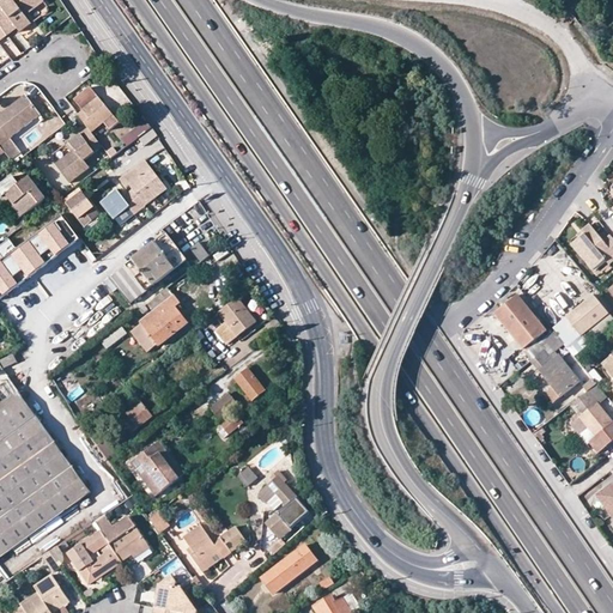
[(43,0),(0,0),(0,23),(2,26),(7,32),(17,26),(19,31),(31,23),(25,14),(29,11),(43,0)]
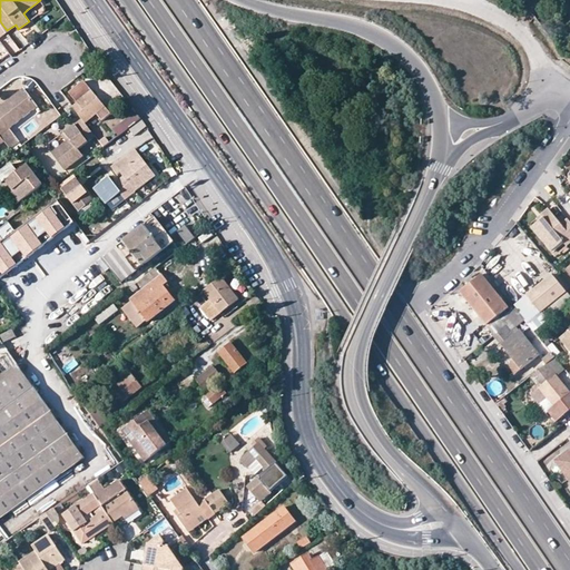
[(27,10),(23,13),(29,21),(32,18),(27,10)]
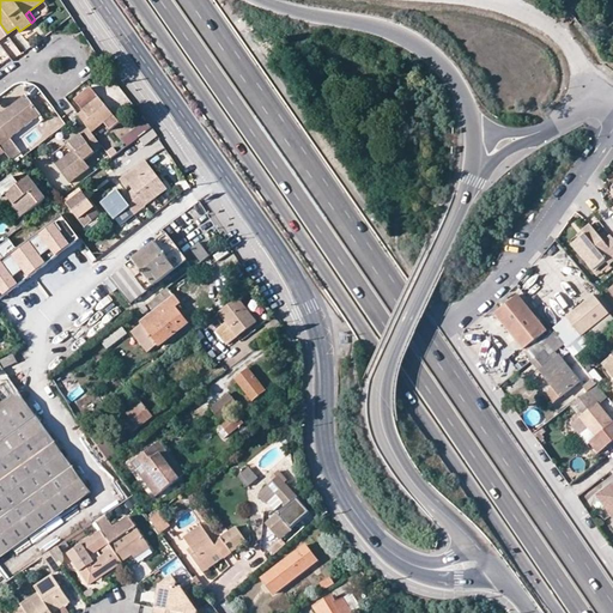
[(74,87),(65,95),(73,107),(79,103),(84,99),(74,87)]
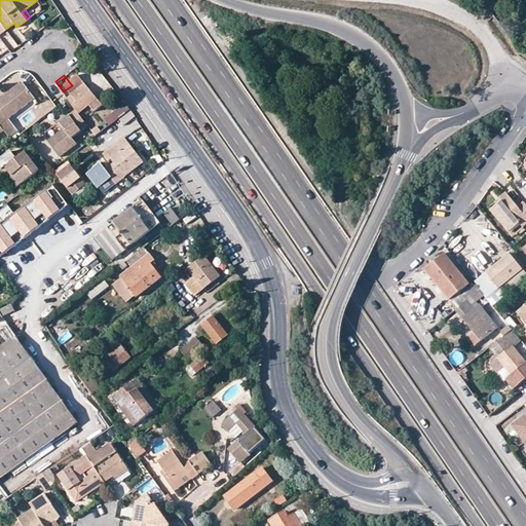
[(0,122),(1,124),(37,98),(24,81),(16,86),(19,89),(14,92),(12,89),(0,98),(0,122)]
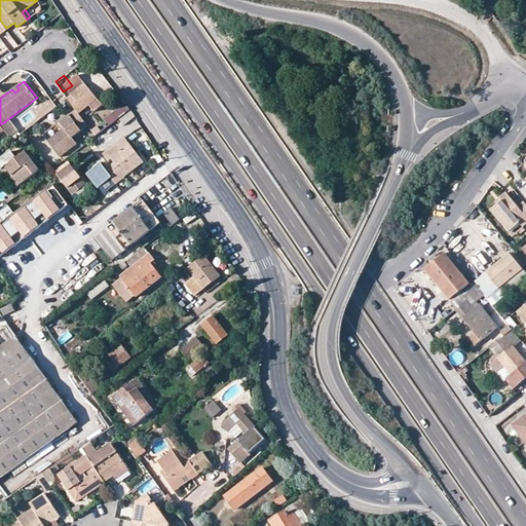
[(76,109),(78,111),(89,103),(97,98),(86,83),(72,94),(68,98),(76,109)]
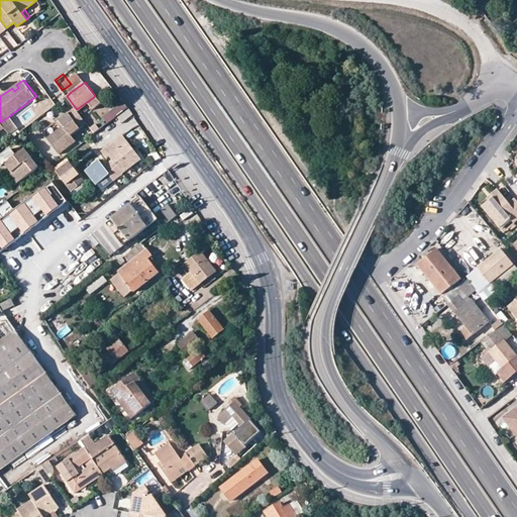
[(67,96),(71,92),(67,87),(62,90),(67,96)]
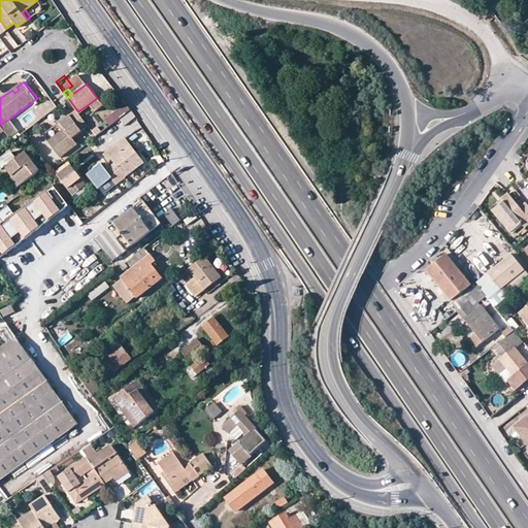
[(96,111),(104,105),(98,97),(97,98),(90,103),(96,111)]
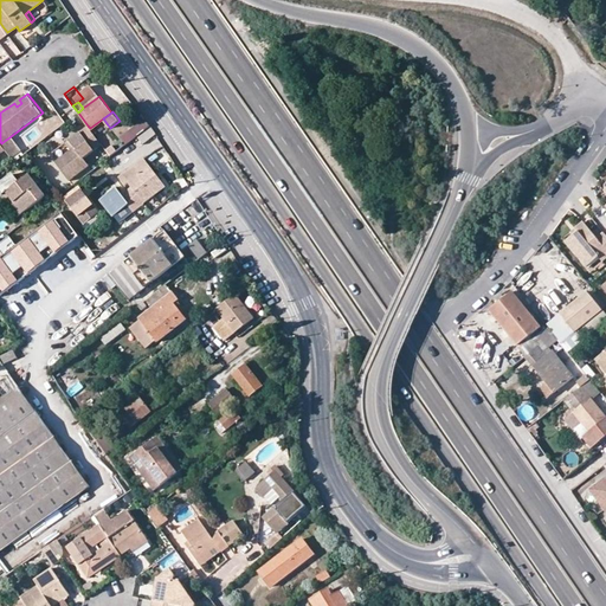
[(139,139),(143,135),(152,129),(147,123),(123,141),(128,147),(137,140),(139,139)]
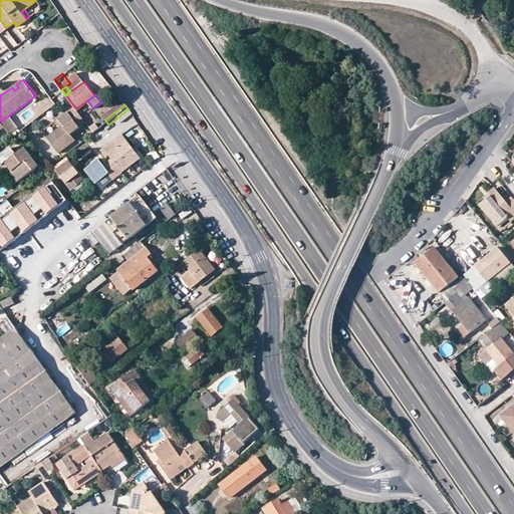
[(59,152),(76,138),(72,133),(86,121),(76,108),(74,106),(59,117),(64,123),(60,125),(48,136),(59,152)]
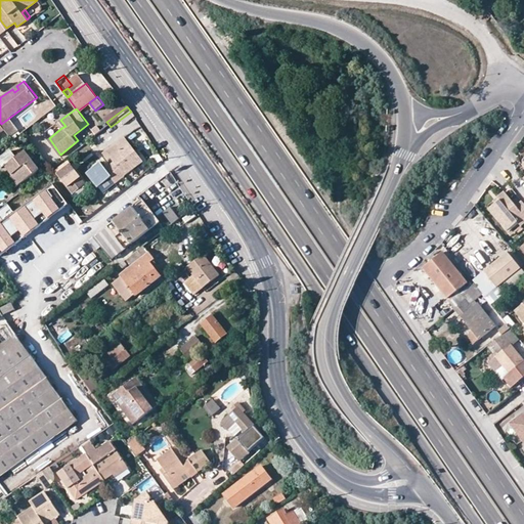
[(124,126),(128,123),(124,117),(120,120),(119,121),(124,126)]
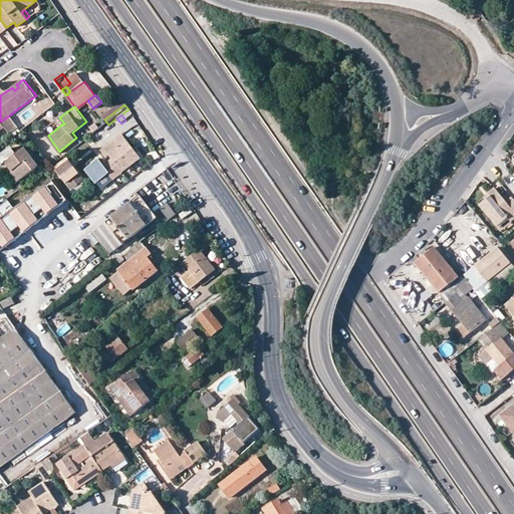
[(105,159),(108,157),(111,161),(95,173),(104,186),(114,179),(113,178),(121,173),(140,159),(121,136),(100,152),(105,159)]
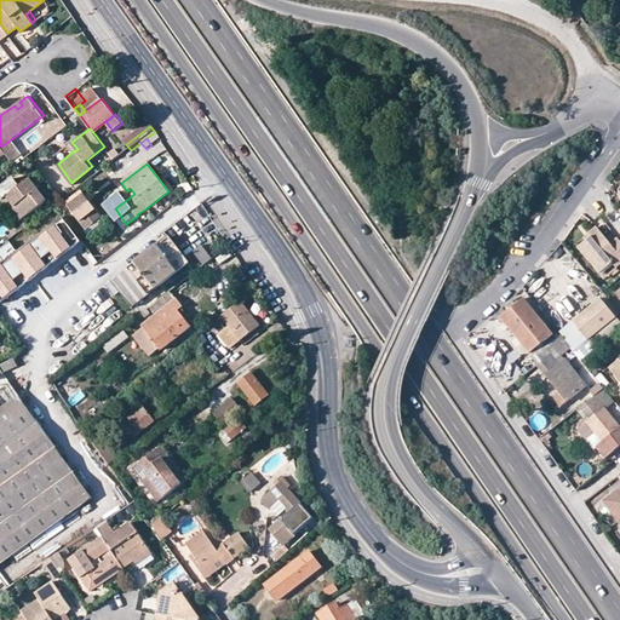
[(0,190),(5,197),(7,195),(15,205),(11,207),(10,208),(18,220),(47,197),(30,177),(21,184),(15,176),(0,185),(0,190)]
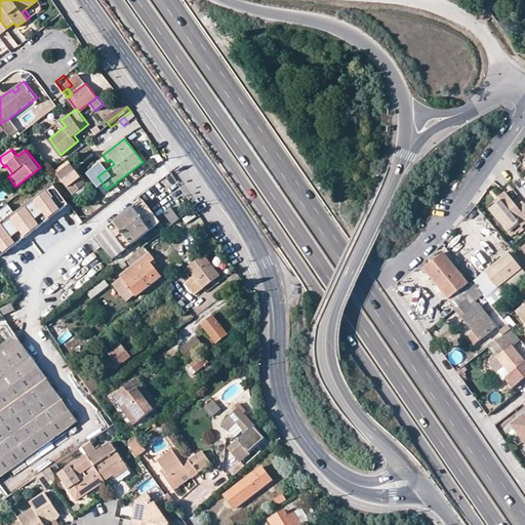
[(6,165),(4,167),(9,175),(12,173),(6,165)]
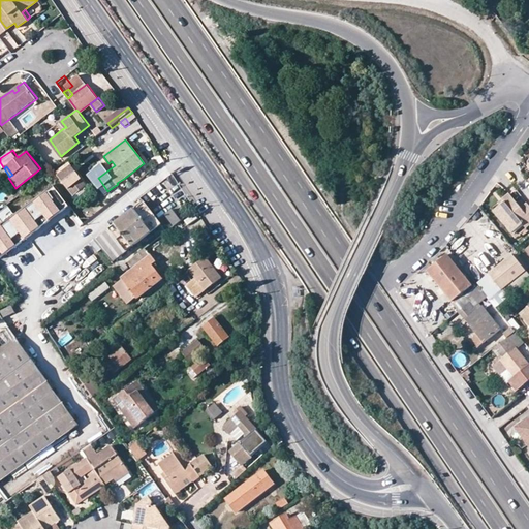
[(63,168),(57,174),(73,196),(86,187),(71,168),(66,172),(63,168)]
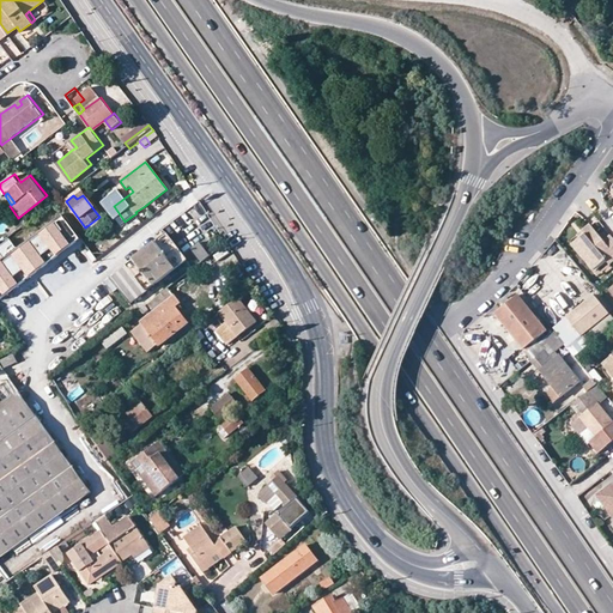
[(0,299),(78,240),(60,217),(16,250),(7,242),(0,247),(0,261),(1,262),(0,262),(0,299)]
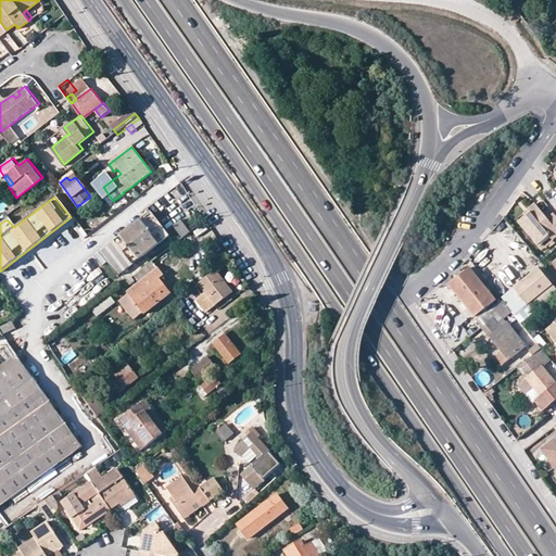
[(555,216),(555,215),(548,219),(535,204),(528,210),(529,212),(523,216),(518,222),(538,245),(548,237),(553,241),(555,238),(555,216)]
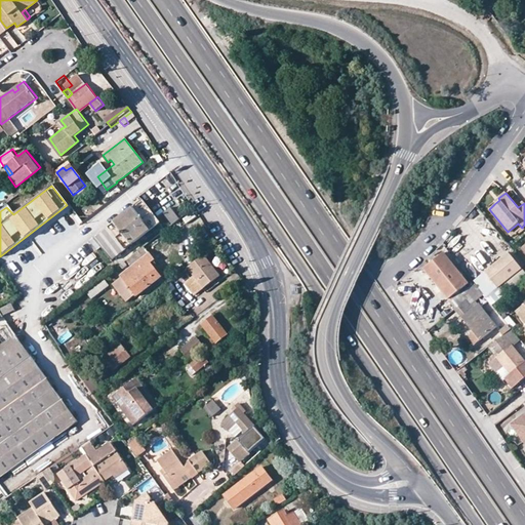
[(130,245),(131,246),(159,224),(142,201),(99,235),(116,256),(130,245)]
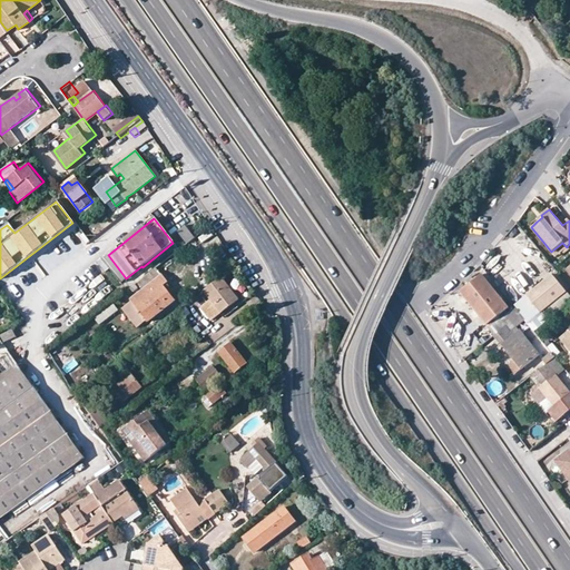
[(177,231),(186,244),(194,238),(185,225),(177,231)]
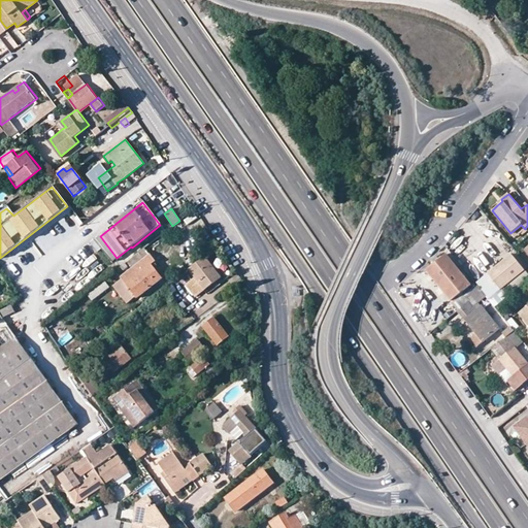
[(187,224),(198,220),(195,213),(184,218),(187,224)]
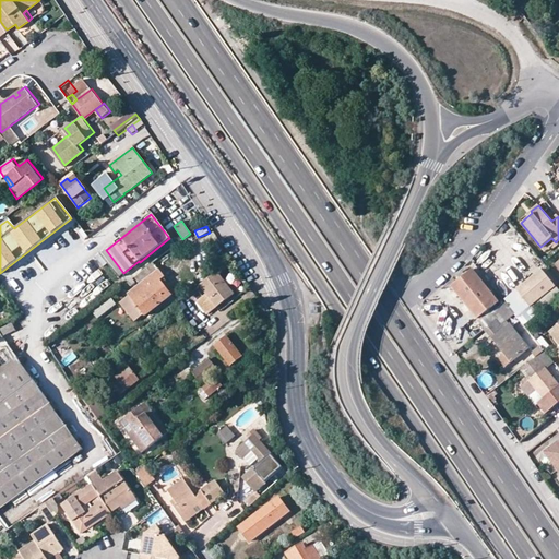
[(499,301),(474,269),(452,285),(477,318),(499,301)]
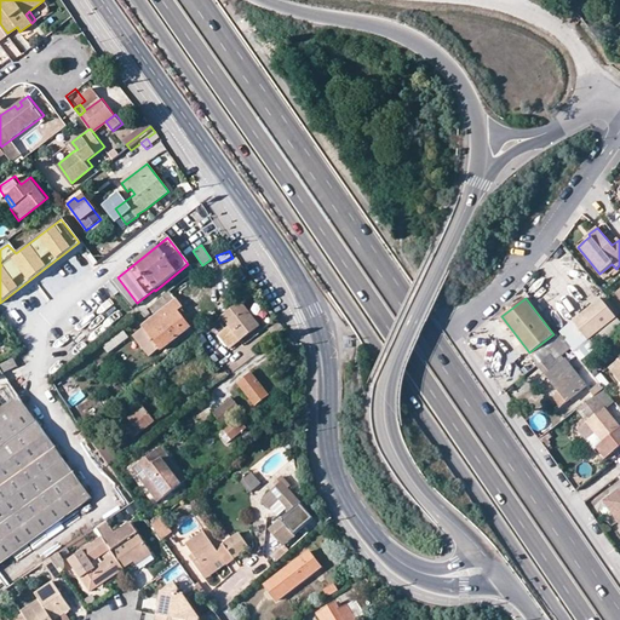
[(141,326),(160,350),(190,327),(178,311),(182,308),(176,299),(141,326)]
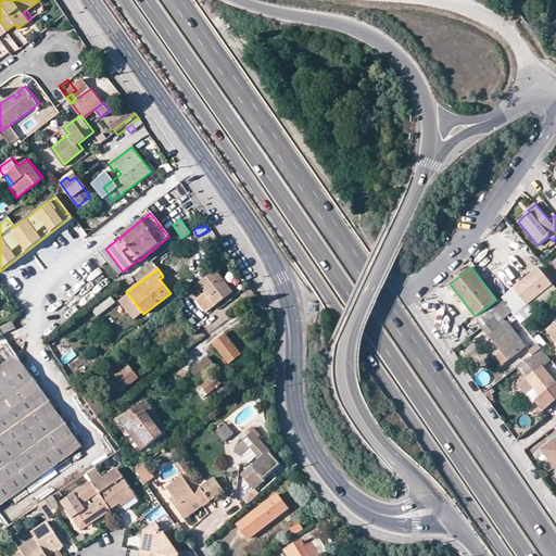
[(216,269),(198,283),(204,293),(194,300),(204,313),(232,292),(216,269)]
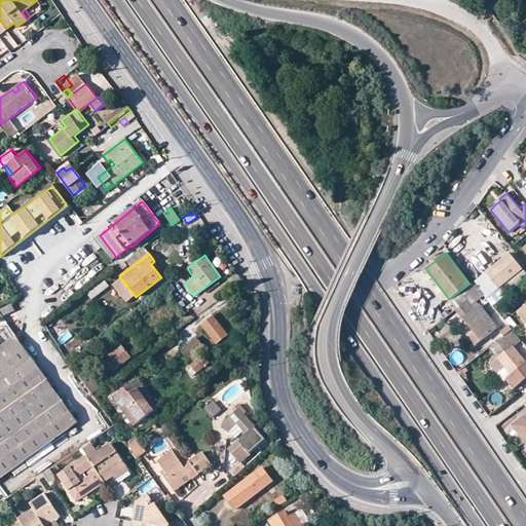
[(497,289),(503,296),(525,278),(525,276),(509,255),(486,273),(497,289)]
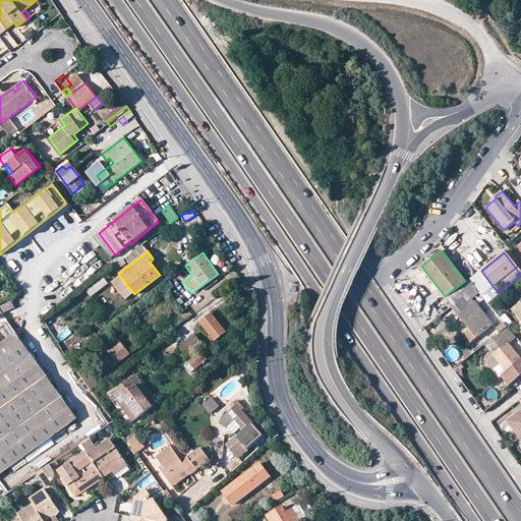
[(481,271),(471,278),(483,293),(493,286),(481,271)]
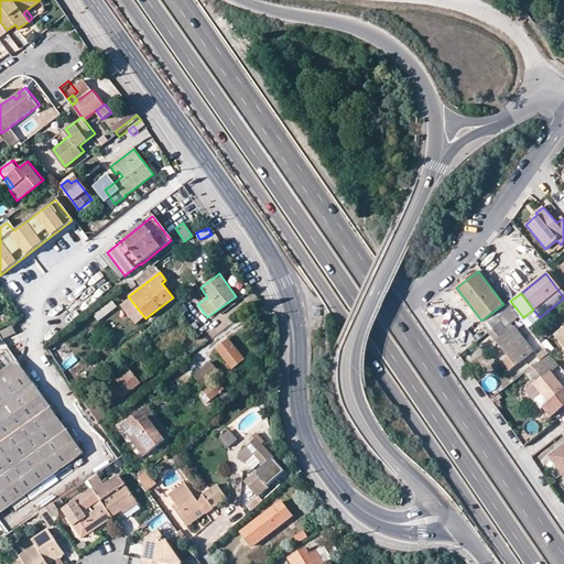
[(98,321),(118,307),(112,300),(93,313),(98,321)]
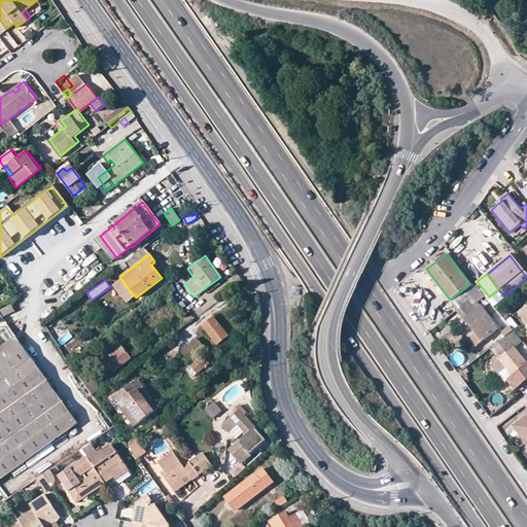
[(481,290),(476,284),(463,295),(468,301),(481,290)]
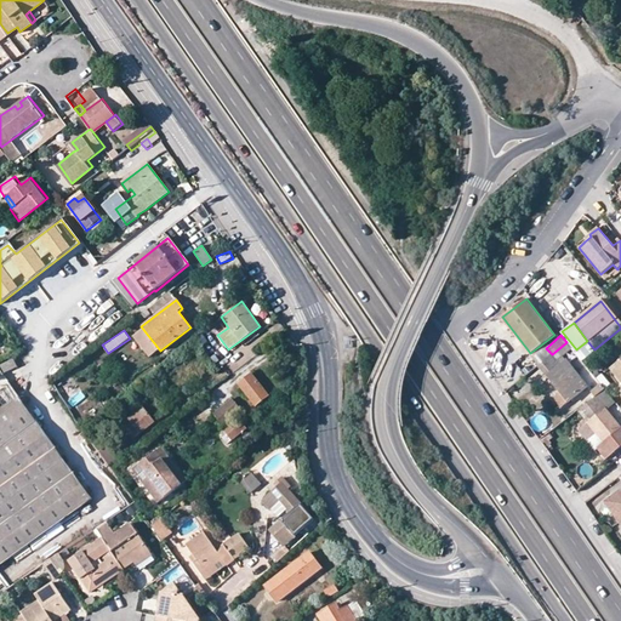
[(560,408),(586,387),(567,363),(562,357),(571,348),(567,342),(552,354),(539,365),(537,365),(546,376),(548,375),(560,389),(552,398),(560,408)]
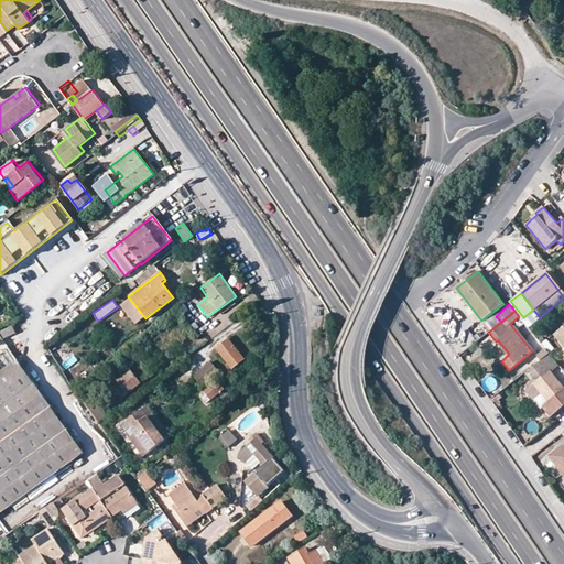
[(563,324),(552,334),(563,348),(563,349),(561,353),(563,357),(563,324)]
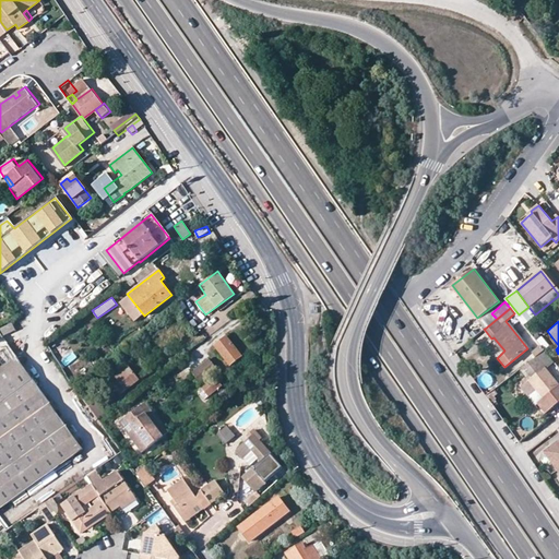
[(0,330),(0,333),(1,336),(14,331),(12,324),(0,330)]
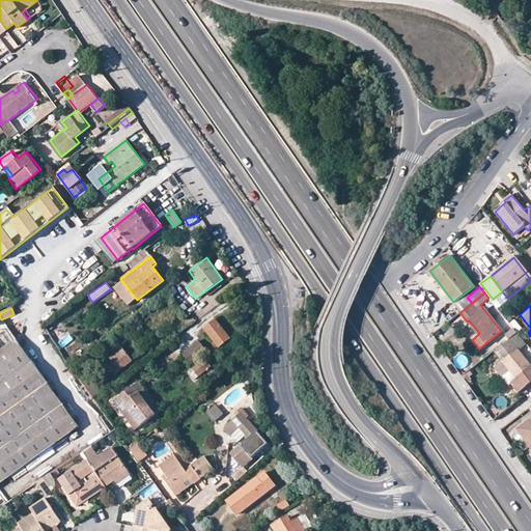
[(218,347),(230,339),(215,319),(203,329),(218,347)]
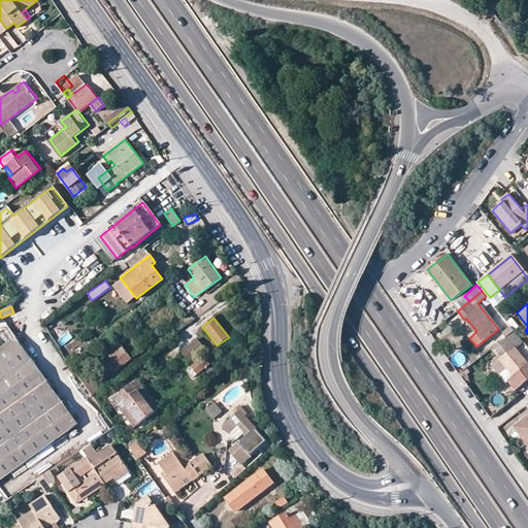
[(514,330),(509,326),(501,332),(505,336),(514,330)]
